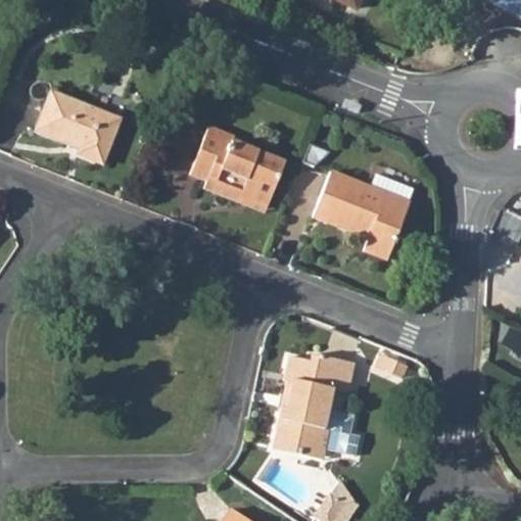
[(49,90),(33,133),(79,150),(77,155),(103,166),(121,119),(49,90)]
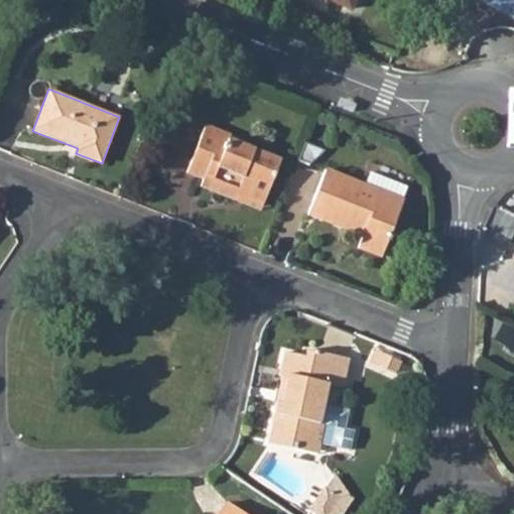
[(226,145),(230,136),(232,131),(206,121),(187,167),(204,174),(201,181),(235,196),(238,190),(264,201),(281,157),(253,145),(249,155),(226,145)]
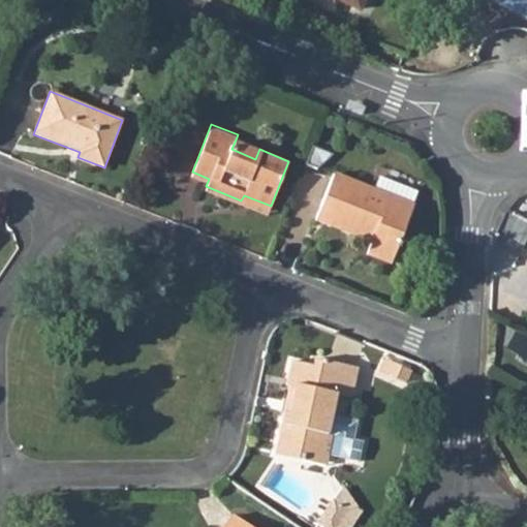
[(335,169),(316,215),(372,239),(368,250),(394,260),(416,204),(335,169)]
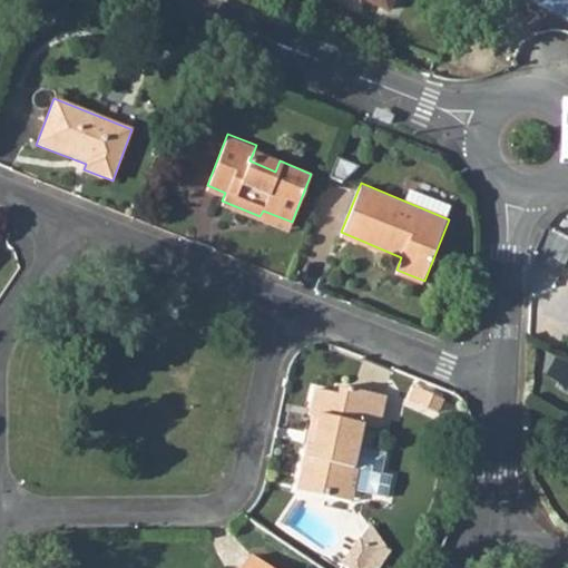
[(420,382),(413,401),(438,410),(444,390),(420,382)]
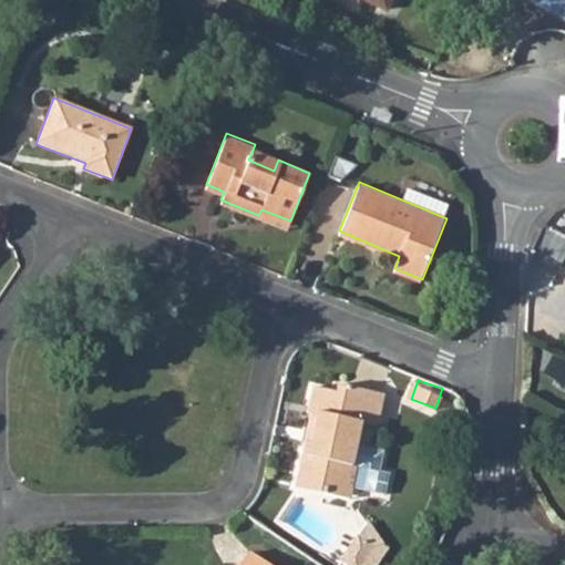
[(346,485),(383,493),(389,471),(378,469),(382,449),(355,443),(360,421),(377,424),(384,392),(339,382),(338,388),(314,382),(308,409),(311,410),(295,482),(324,489),(326,484),(346,489),(346,485)]
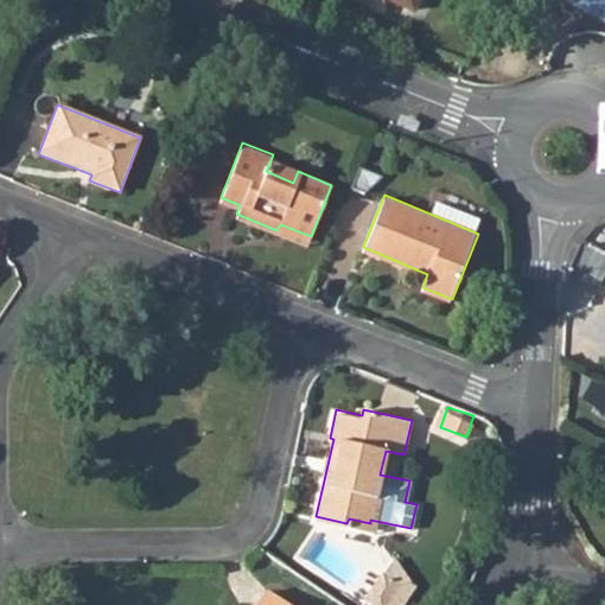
[(381,572),(365,594),(380,604),(395,583),(381,572)]
